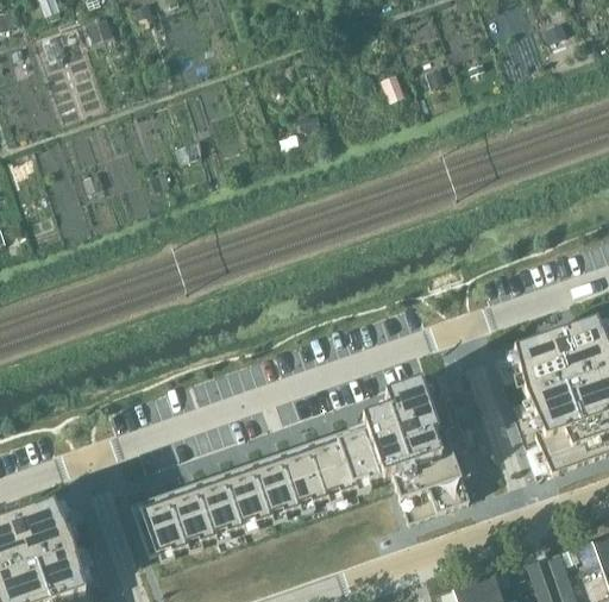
[(41,0),(44,13),(64,6),(62,0),(41,0)]
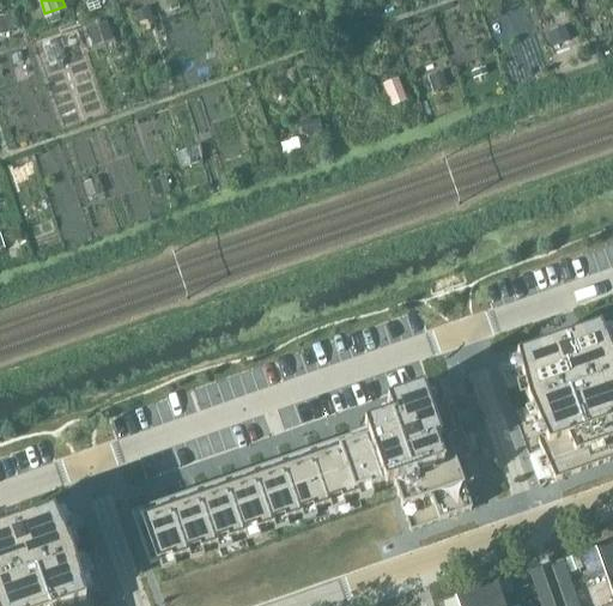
[(149,0),(133,6),(137,17),(153,11),(149,0)]
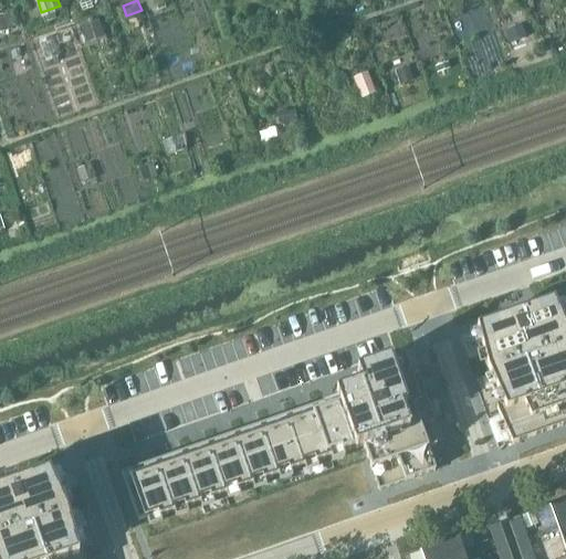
[(8,7),(0,9),(0,25),(13,22),(8,7)]
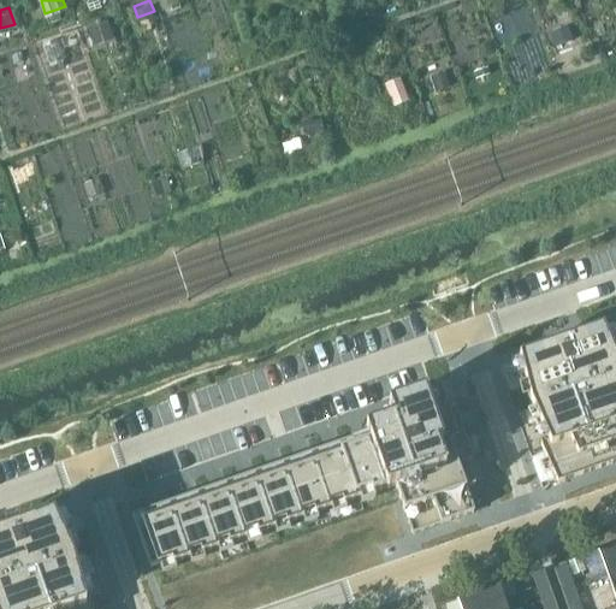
[(114,34),(108,16),(86,24),(92,42),(114,34)]
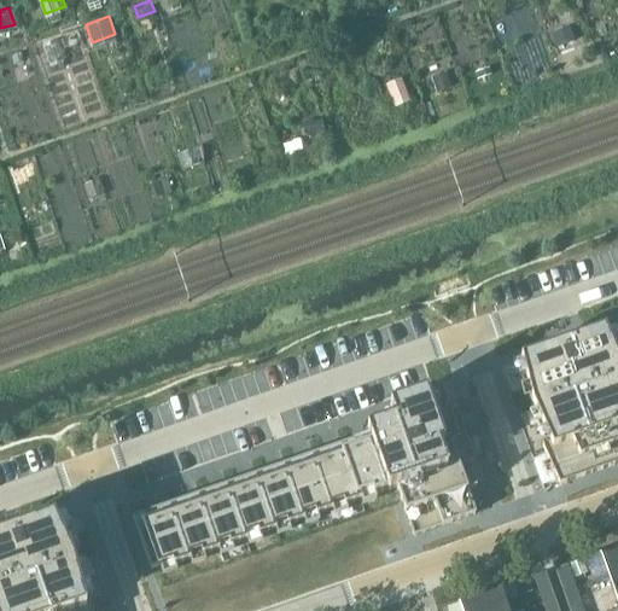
[(570,19),(552,25),(558,40),(575,33),(570,19)]
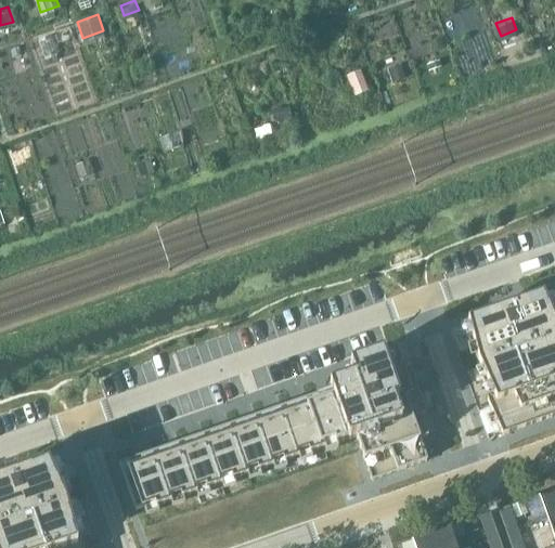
[(439,54),(426,59),(428,65),(441,61),(439,54)]
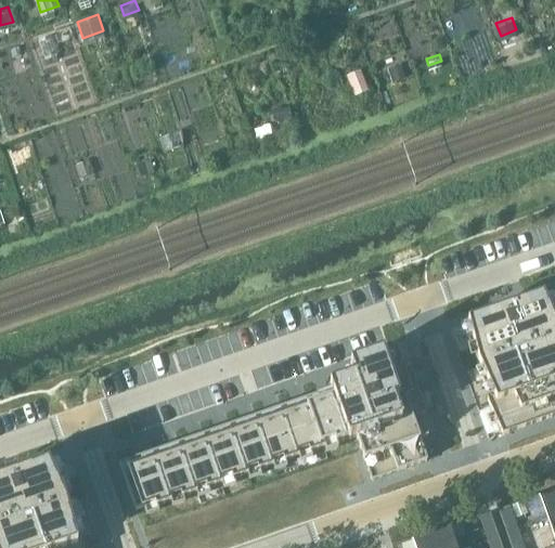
[(398,59),(387,63),(392,78),(403,74),(398,59)]
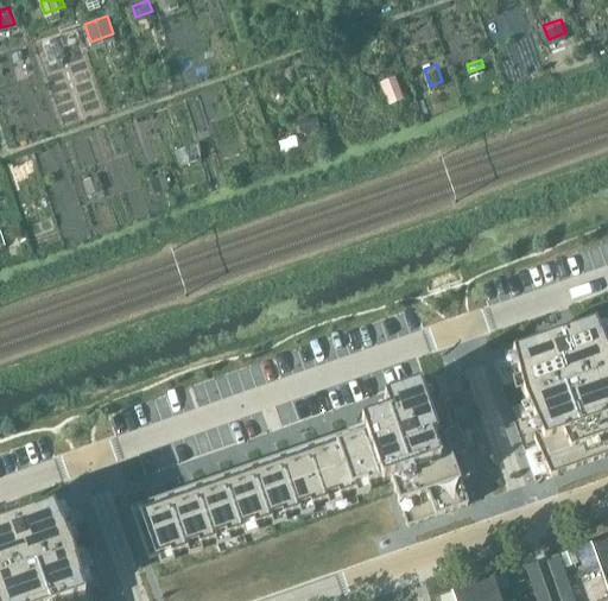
[(380,80),(387,100),(404,94),(397,74),(380,80)]
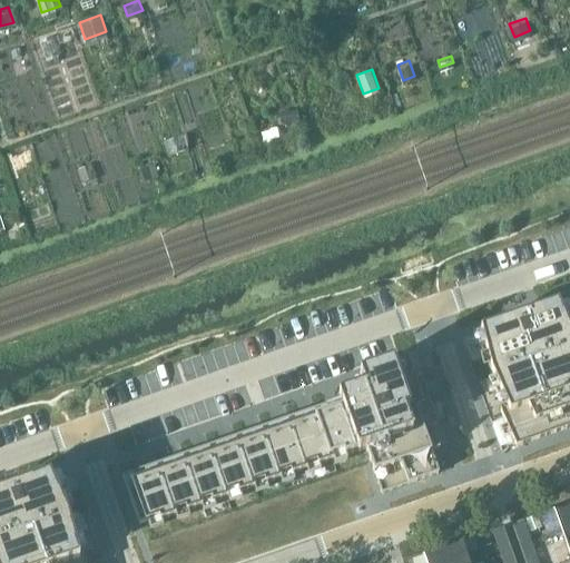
[(187,147),(184,131),(165,136),(168,152),(187,147)]
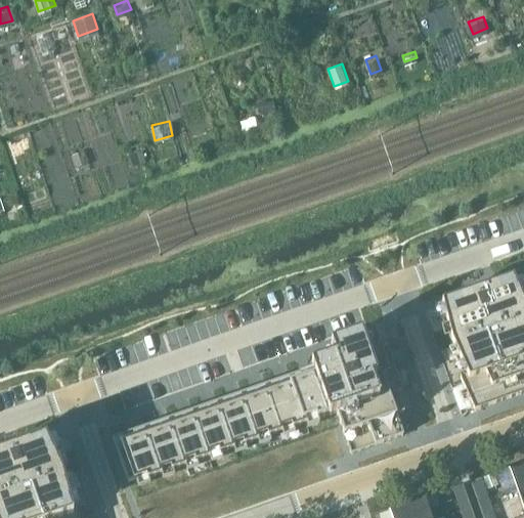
[(30,132),(14,138),(24,162),(39,156),(30,132)]
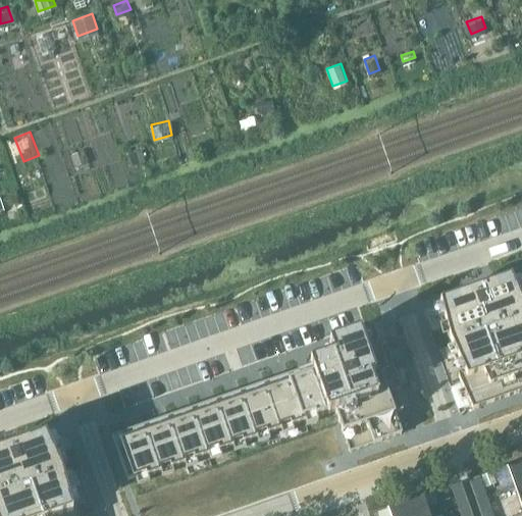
[(472,403),(472,404),(521,385),(521,282),(518,271),(433,300),(450,338),(460,376),(472,403)]
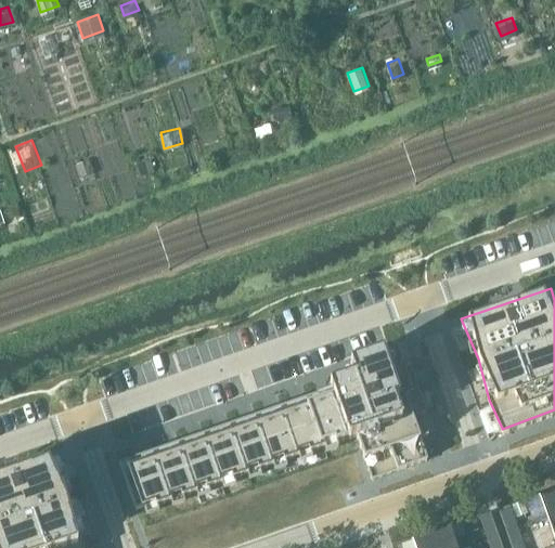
[(171,497),(170,494),(180,490),(181,493),(196,487),(195,485),(206,481),(207,484),(222,479),(221,475),(231,472),(232,475),(248,470),(247,467),(257,464),(258,467),(273,461),(272,458),(283,455),(284,457),(299,452),(298,449),(308,445),(309,448),(324,443),(323,440),(334,436),(335,440),(347,435),(347,436),(356,433),(371,475),(426,456),(420,435),(427,432),(420,411),(426,409),(410,363),(404,365),(397,344),(349,361),(353,374),(328,382),(331,386),(119,459),(136,506),(155,499),(156,503),(171,497)]
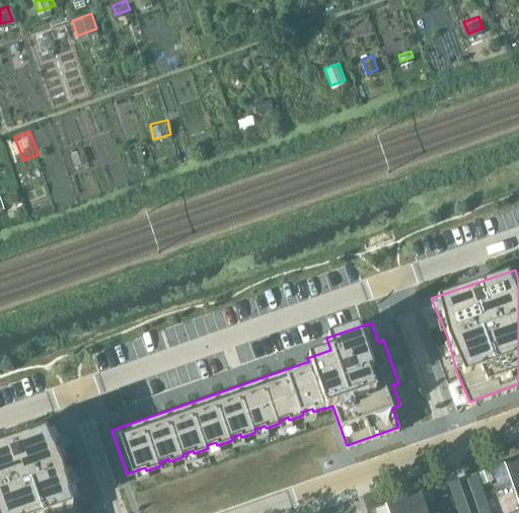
[(0,512),(82,512),(80,503),(63,466),(54,428),(0,445),(0,512)]
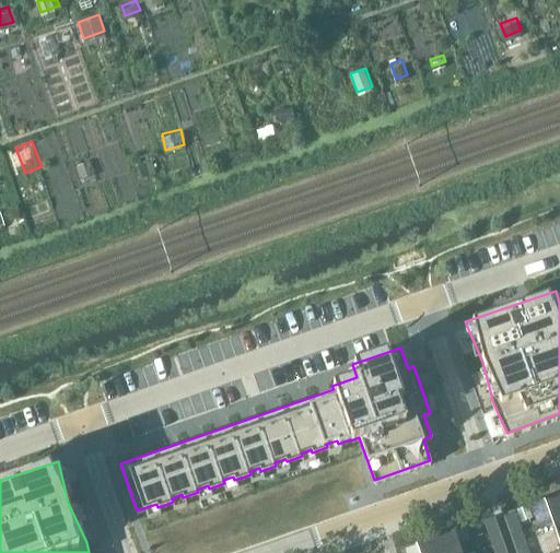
[(559,487),(544,494),(552,520),(559,517),(559,487)]
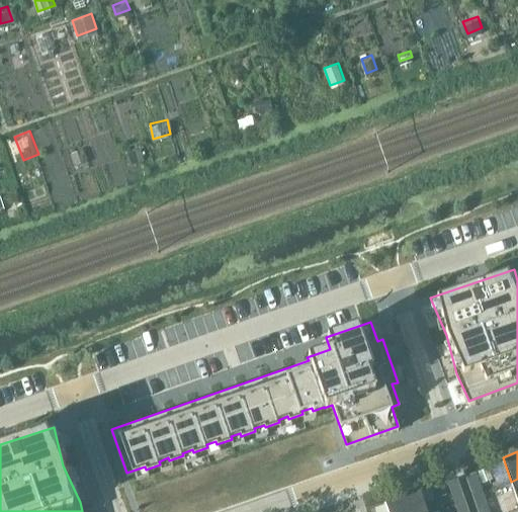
[(489,462),(477,466),(482,479),(493,475),(489,462)]
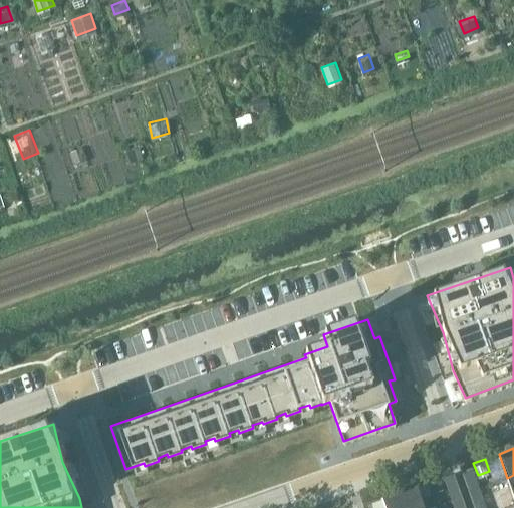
[(466,480),(476,476),(472,464),(462,468),(466,480)]
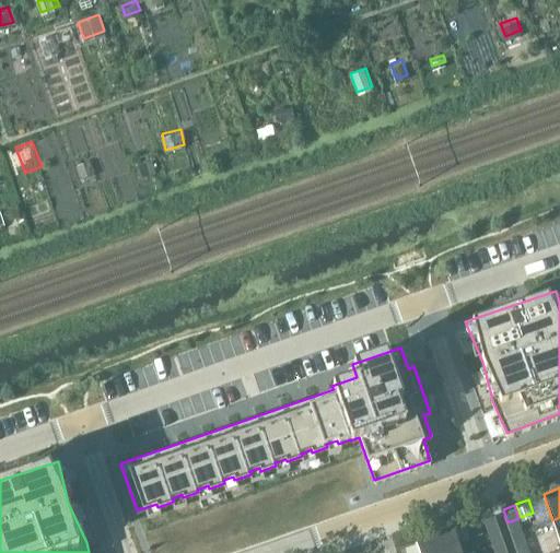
[(488,527),(493,540),(504,537),(500,524),(488,527)]
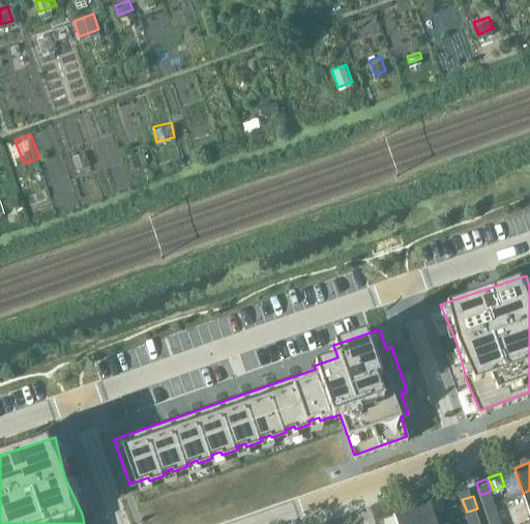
[(432,523),(439,522),(430,497),(393,511),(393,512),(394,512),(399,523),(432,523)]
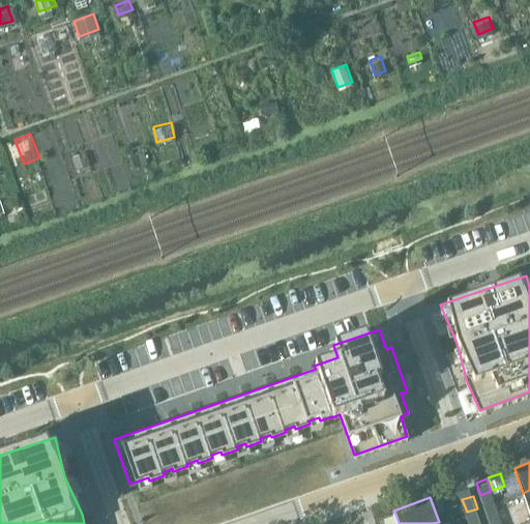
[(499,515),(495,502),(484,505),(489,519),(499,515)]
